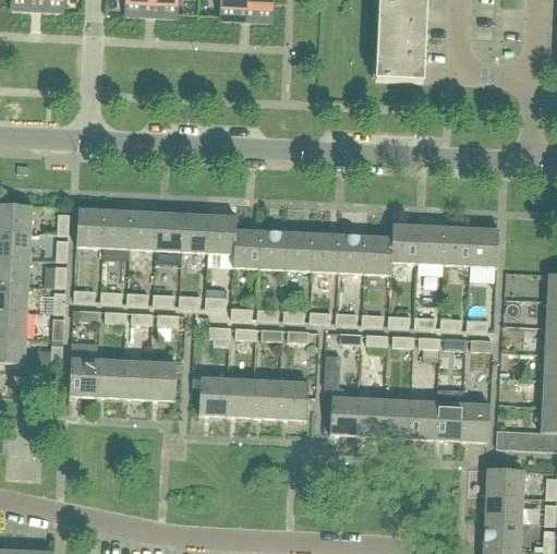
[(10,0),(10,9),(37,10),(37,0),(10,0)]
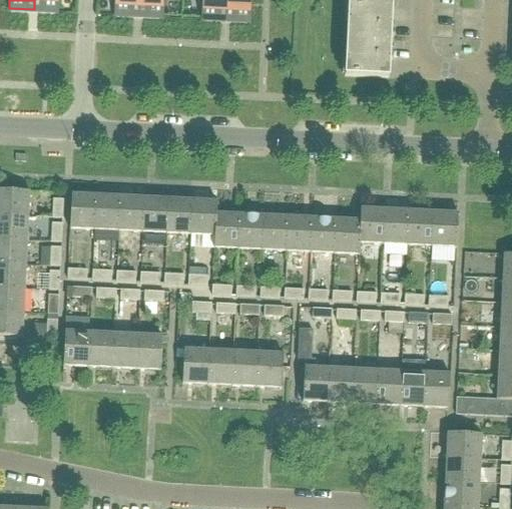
[(34,0),(34,9),(58,11),(59,0),(34,0)]
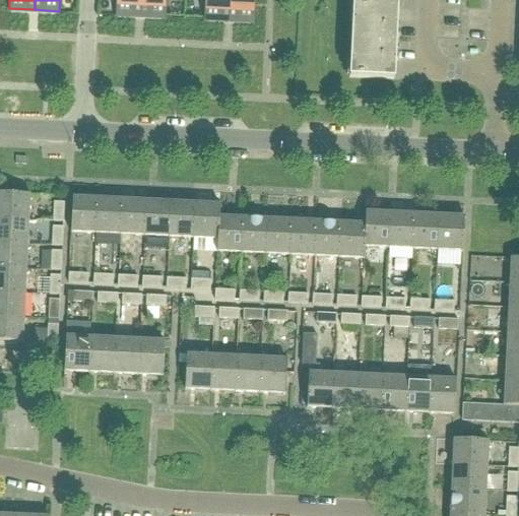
[(141,14),(141,0),(116,0),(116,13),(141,14)]
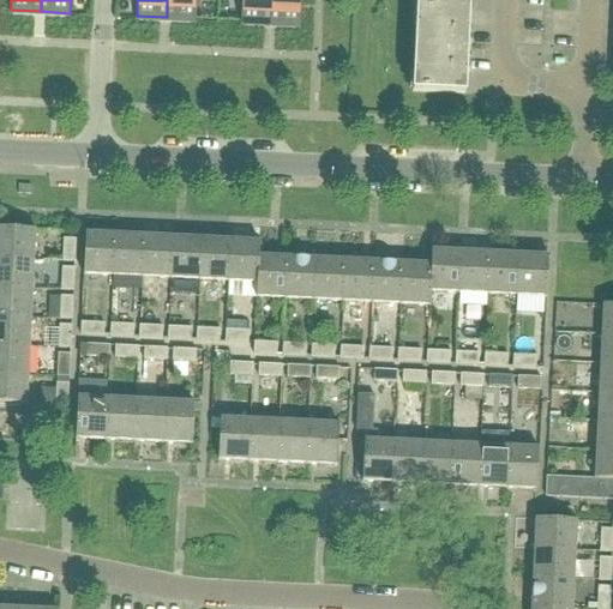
[(167,0),(167,17),(196,19),(197,0),(167,0)]
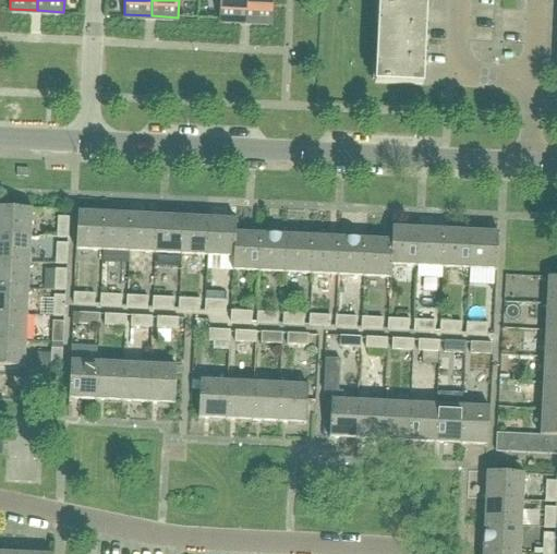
[(246,21),(246,0),(219,0),(219,20),(246,21)]
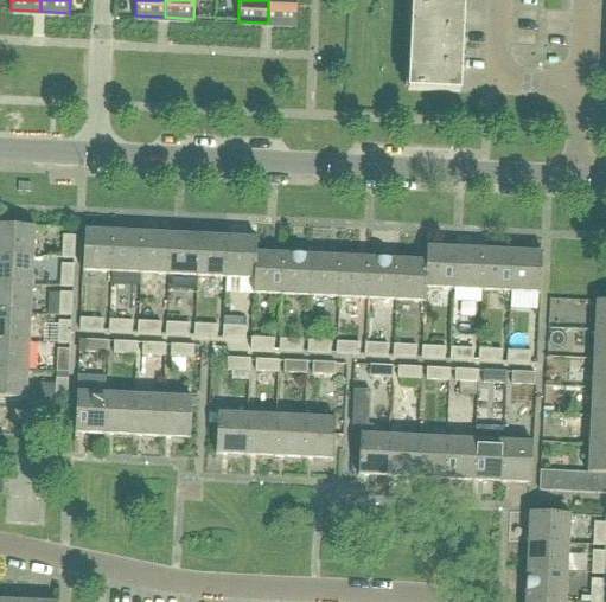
[(268,0),(268,23),(297,24),(298,0),(268,0)]
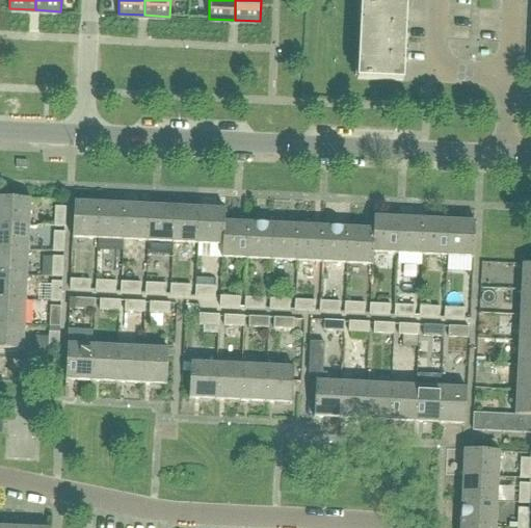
[(404,80),(404,79),(407,7),(362,5),(357,78),(404,80)]
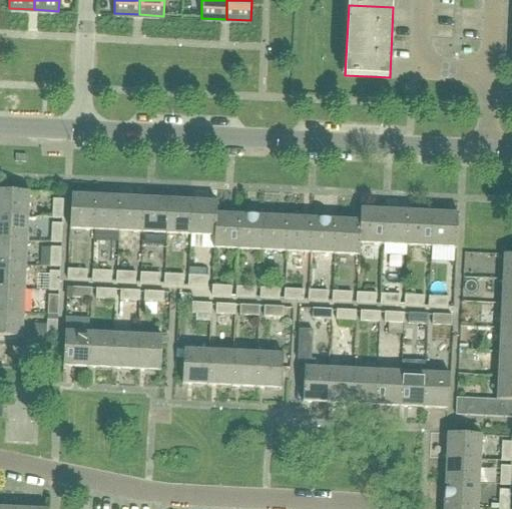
[(0,213),(29,215),(30,190),(0,188),(0,213)]
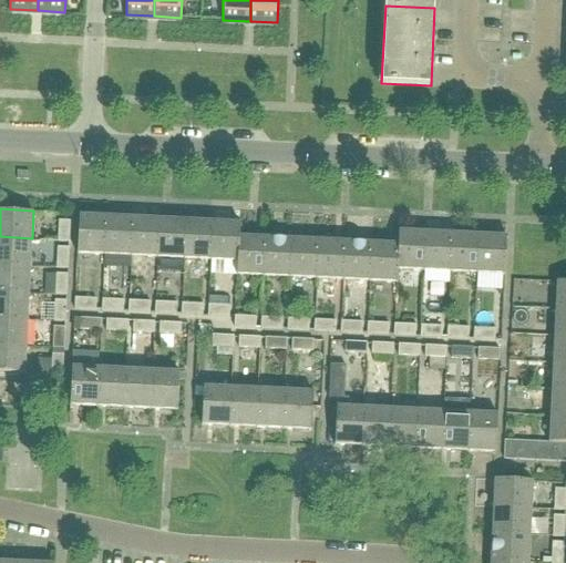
[(105,254),(106,215),(80,213),(78,253),(105,254)]
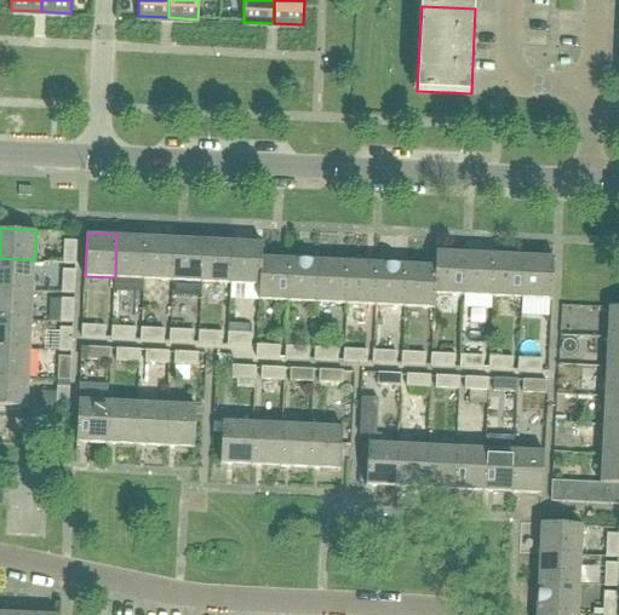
[(144,279),(145,236),(116,235),(115,277),(144,279)]
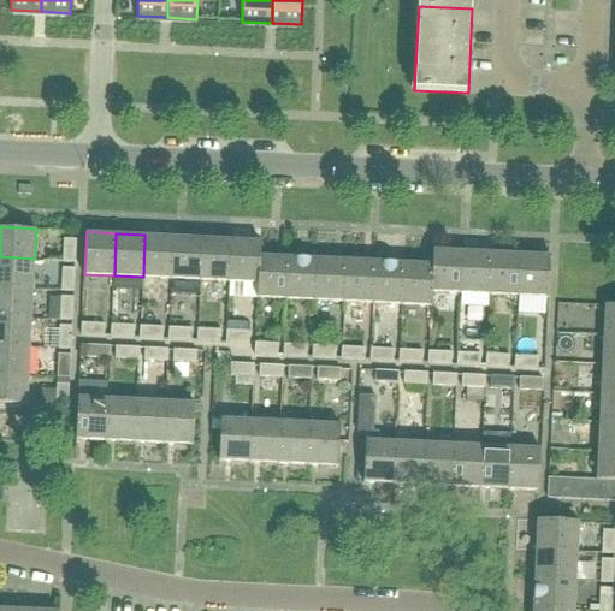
[(172,278),(173,236),(145,235),(143,277),(172,278)]
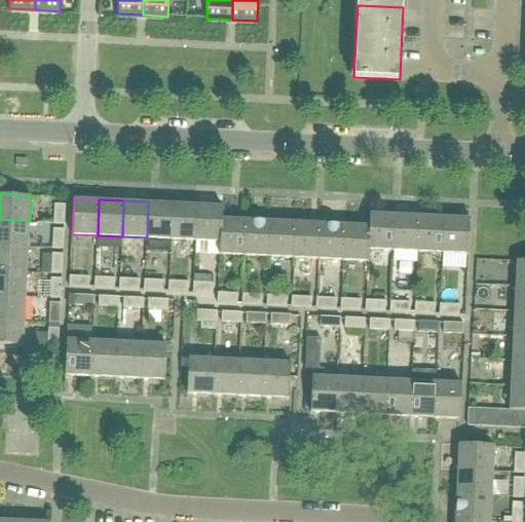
[(172,239),(173,202),(148,201),(147,237),(172,239)]
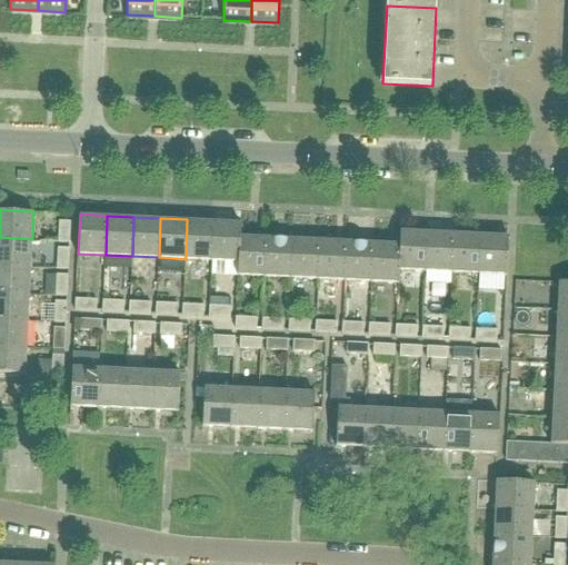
[(69,241),(70,220),(59,219),(58,240),(69,241)]
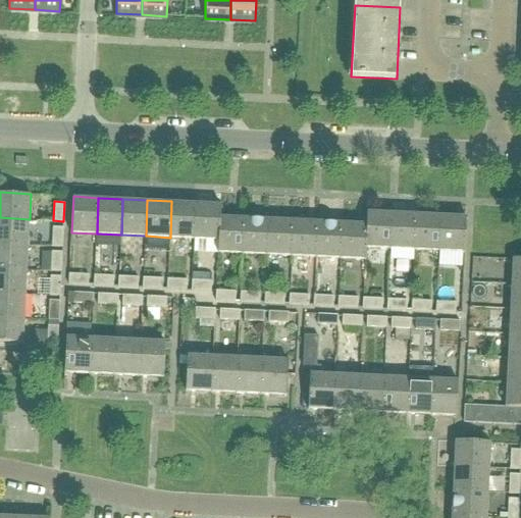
[(195,239),(196,202),(171,201),(170,238),(195,239)]
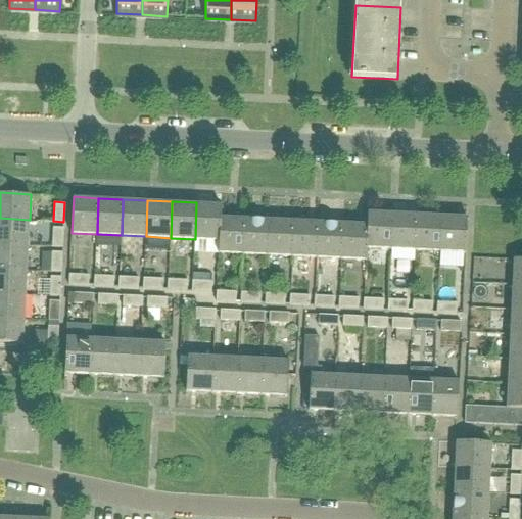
[(221,217),(222,204),(196,202),(195,239),(219,240),(220,240),(221,217)]
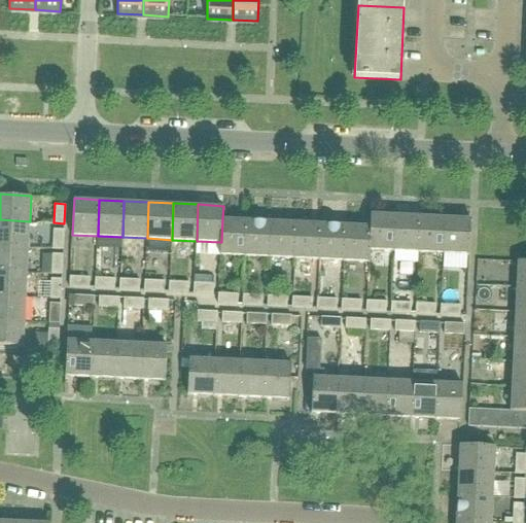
[(394,250),(396,214),(371,213),(370,225),(371,225),(370,249),(371,249),(394,250)]
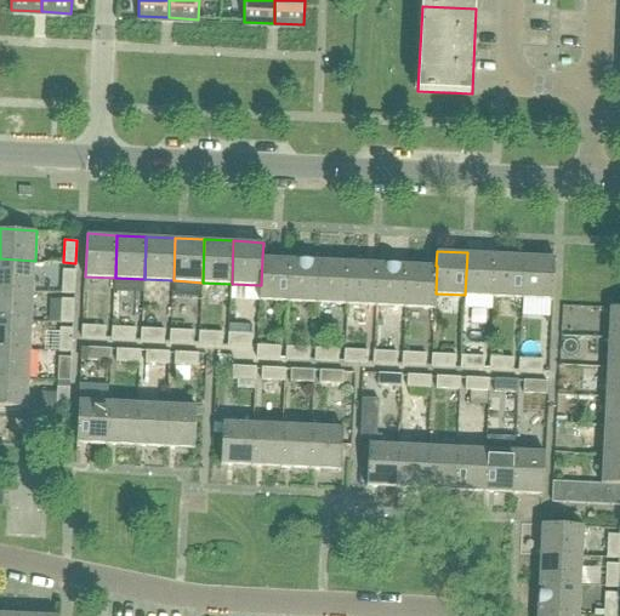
[(494,296),(496,254),(467,252),(465,295),(494,296)]
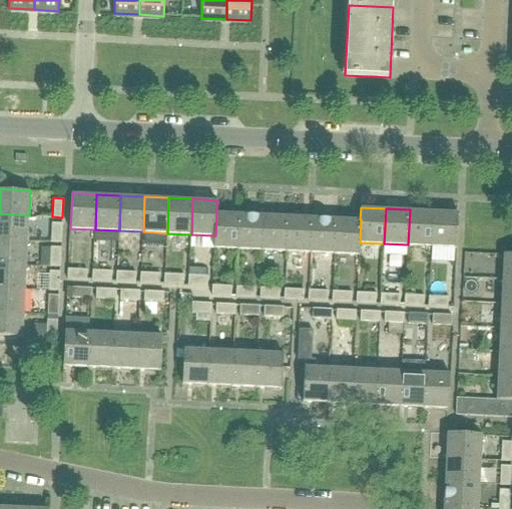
[(432,245),(434,210),(410,209),(408,244),(432,245)]
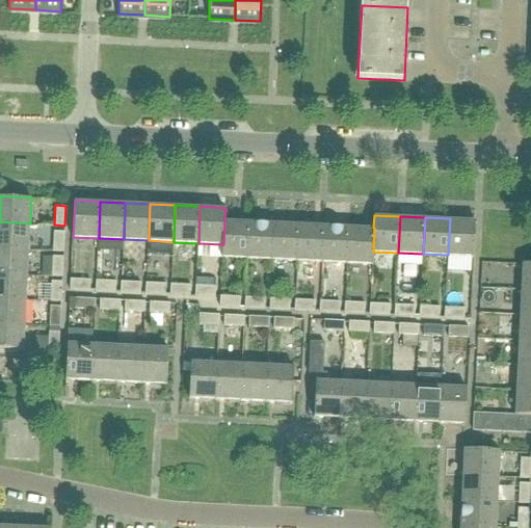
[(450,218),(448,255),(474,256),(475,219),(450,218)]
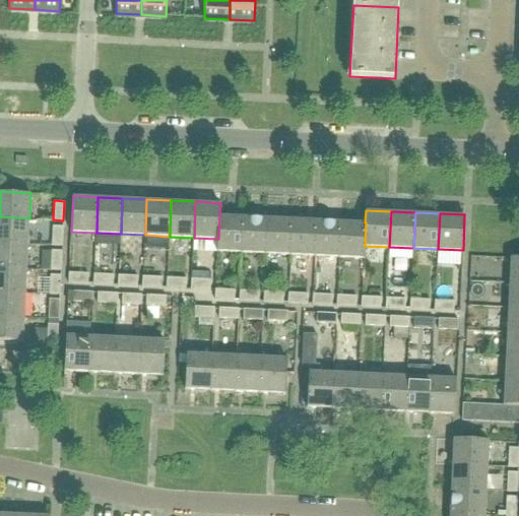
[(218,239),(217,239),(216,251),(242,252),(244,216),(219,215),(218,239)]
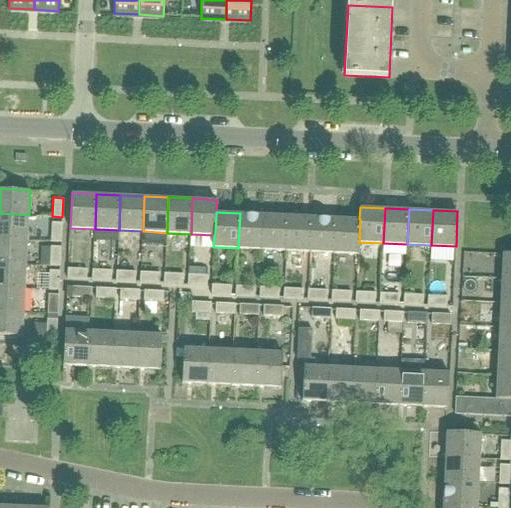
[(29,215),(0,213),(0,237),(28,239),(29,215)]
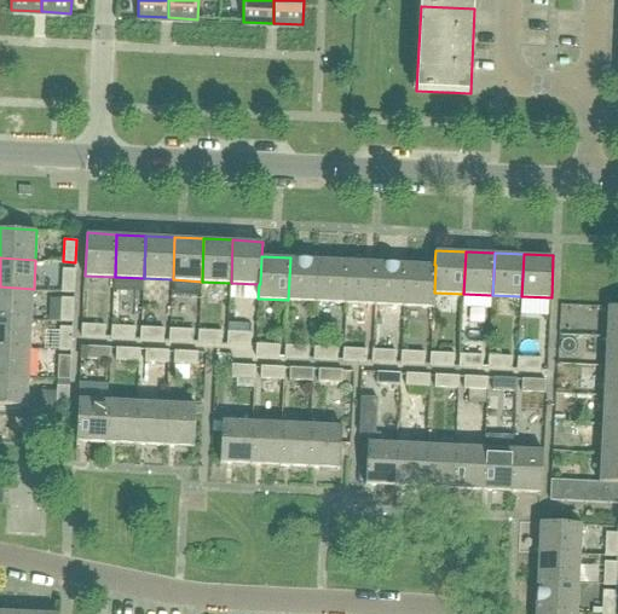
[(290,258),(288,300),(317,301),(319,259),(290,258)]
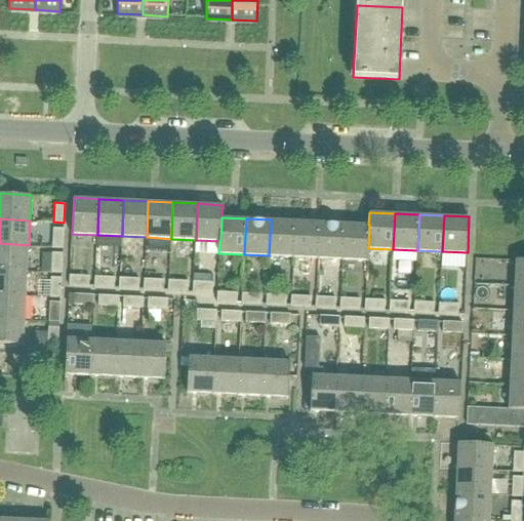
[(271,219),(269,255),(293,256),(295,221),(271,219)]
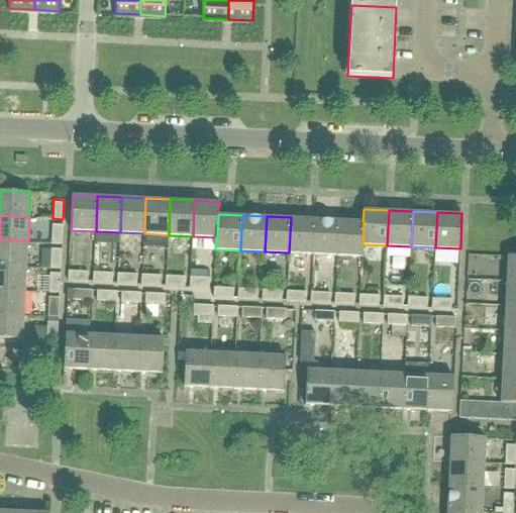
[(313,254),(315,218),(291,217),(289,252),(313,254)]
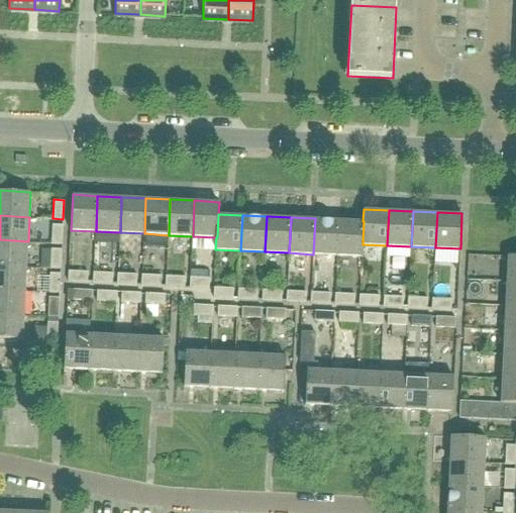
[(337,255),(339,219),(315,218),(313,254),(337,255)]
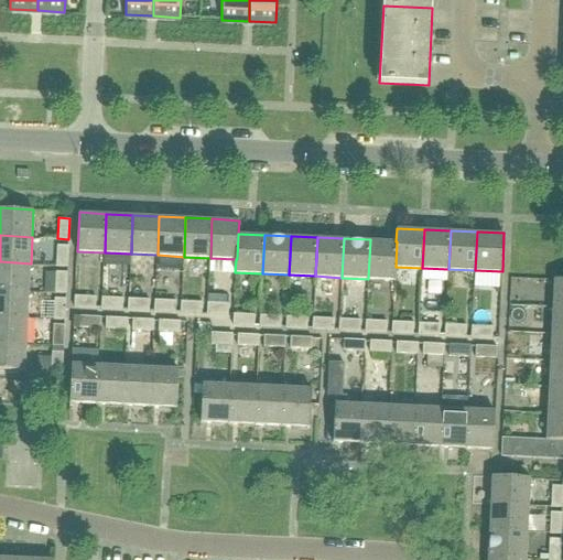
[(397,241),(396,241),(370,239),(368,279),(396,280),(397,267),(396,267),(397,241)]
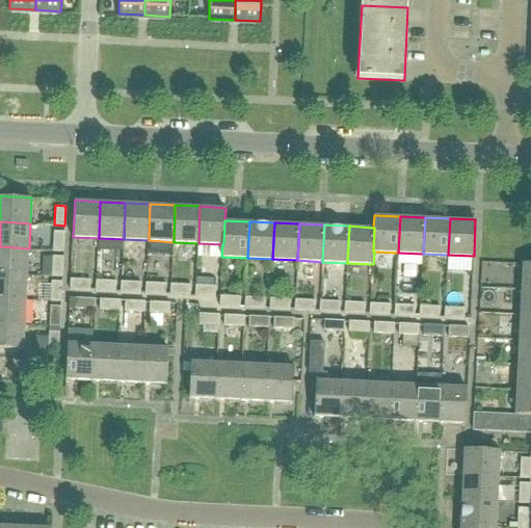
[(63,251),(64,231),(54,230),(53,251),(63,251)]
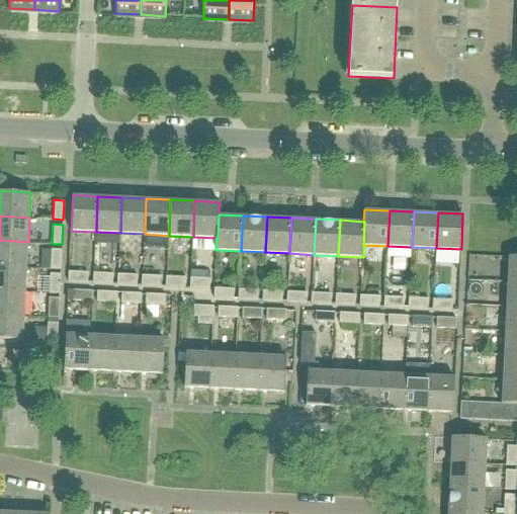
[(0,264),(27,266),(28,242),(0,240),(0,264)]
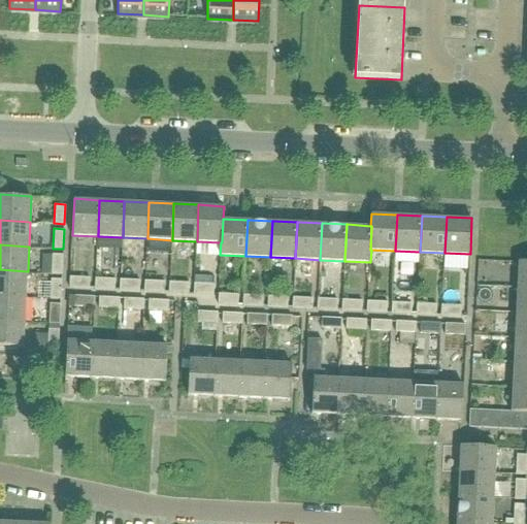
[(62,273),(63,253),(52,253),(52,272),(62,273)]
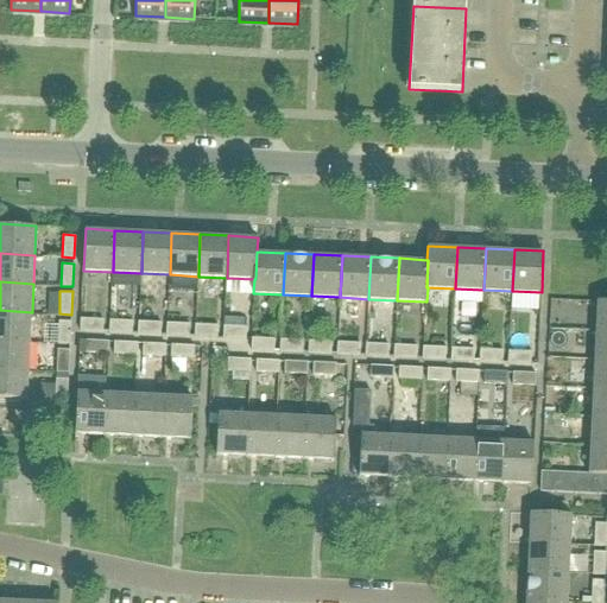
[(606,299),(598,299),(596,329),(606,329),(606,299)]
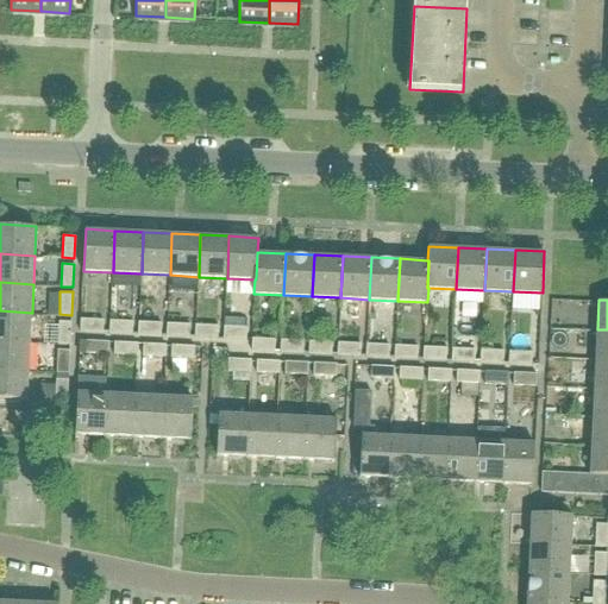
[(32,313),(0,310),(0,339),(31,341),(32,313)]
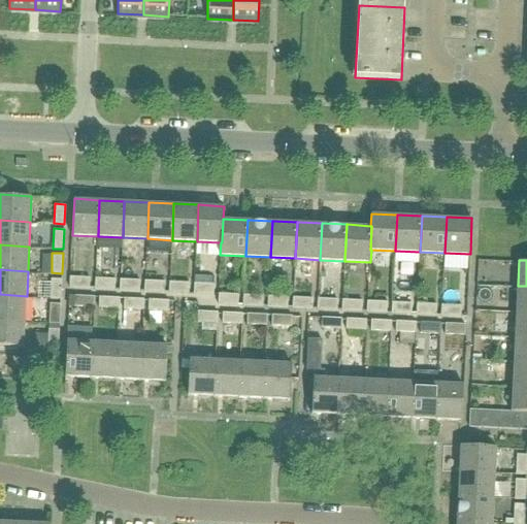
[(70,286),(90,287),(90,276),(71,275),(70,286)]
